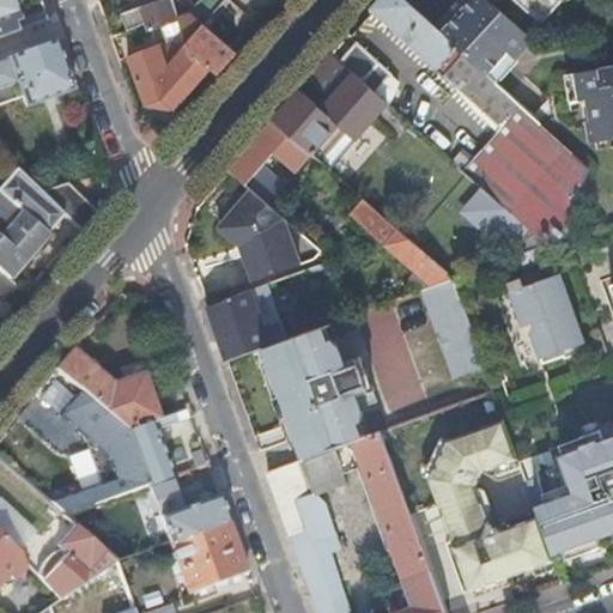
[(0,0),(0,30),(13,26),(10,18),(16,16),(11,1),(12,0),(0,0)]
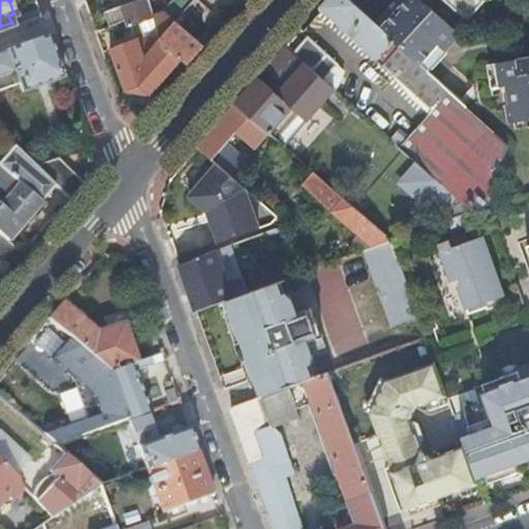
[(131,0),(104,10),(110,24),(126,19),(127,21),(128,26),(138,22),(153,17),(152,12),(149,0),(131,0)]
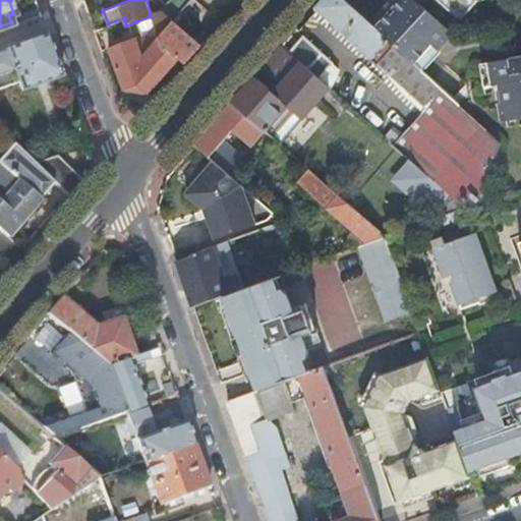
[(147,0),(150,12),(160,7),(157,0),(147,0)]
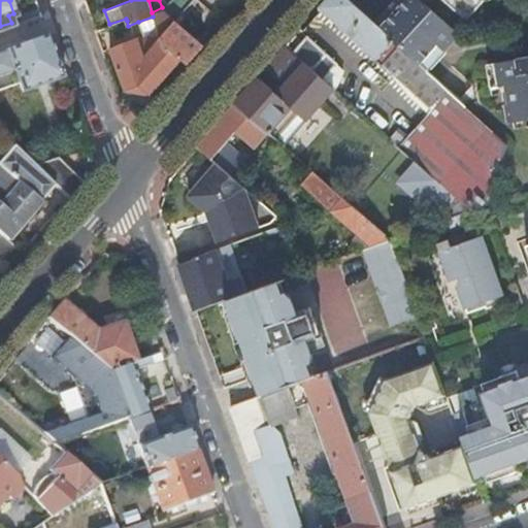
[(409,96),(428,112),(448,90),(425,69),(378,26),(350,0),(323,0),(318,6),(388,69),(409,96)]
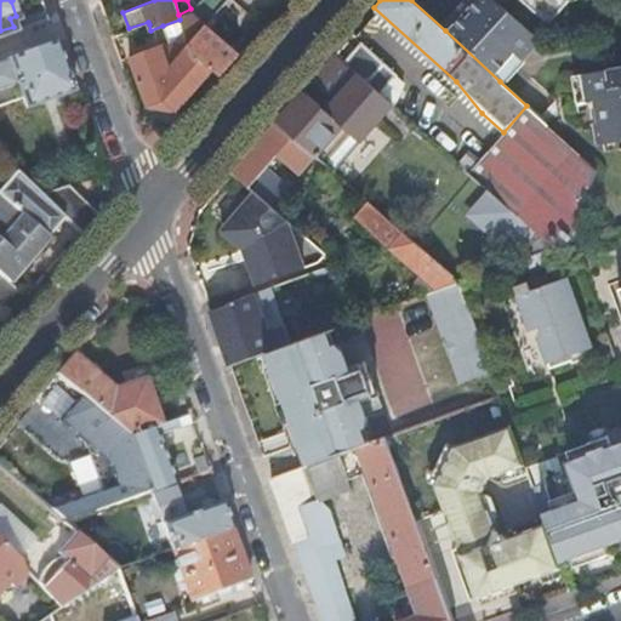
[(500,81),(540,39),(496,0),(472,0),(445,30),(500,81)]
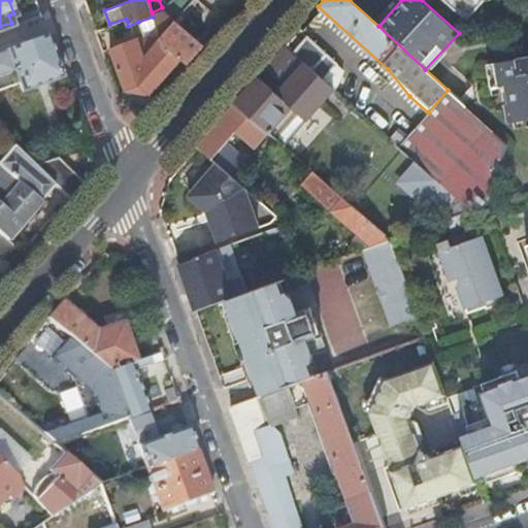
[(443,0),(461,15),(473,0),(443,0)]
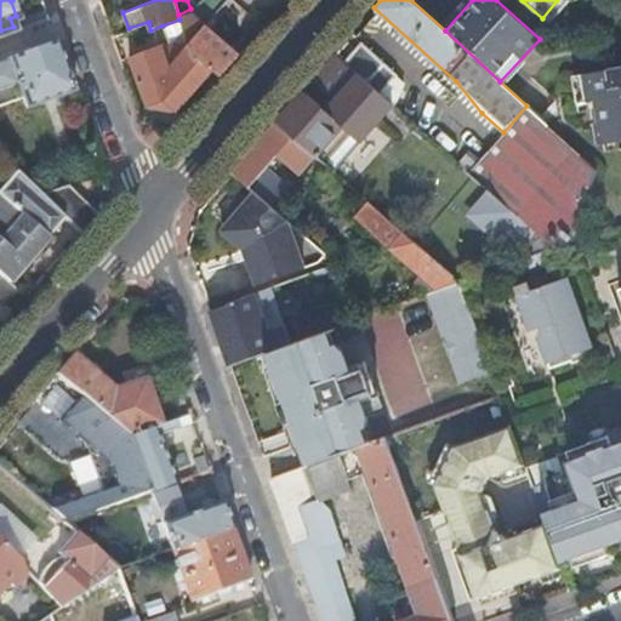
[(189,27),(199,17),(191,9),(178,15),(180,20),(183,35),(191,28),(189,27)]
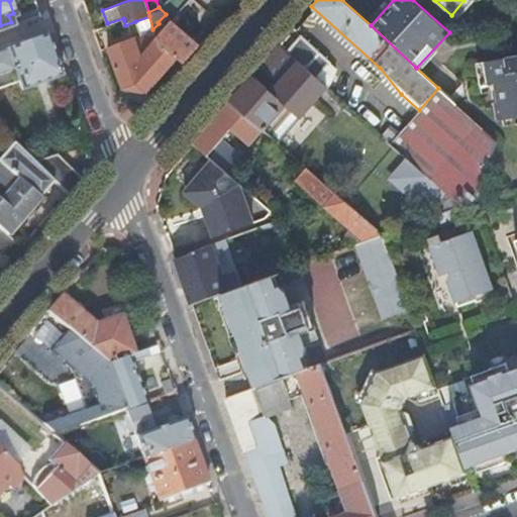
[(183,62),(198,43),(166,14),(158,22),(159,23),(152,29),(154,35),(178,57),(183,62)]
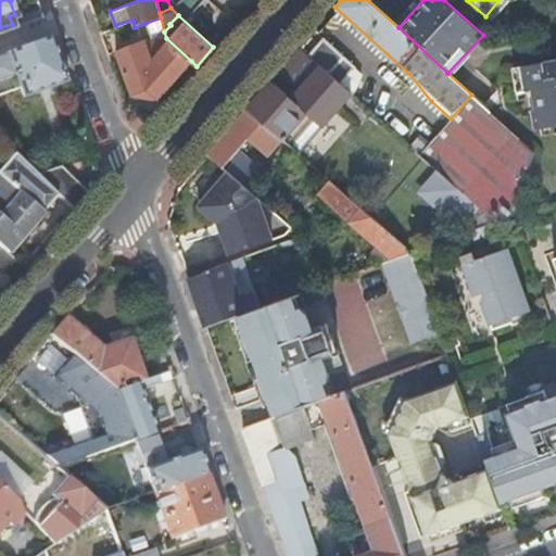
[(155,100),(191,61),(166,38),(164,32),(161,17),(146,23),(149,33),(113,46),(130,96),(155,100)]
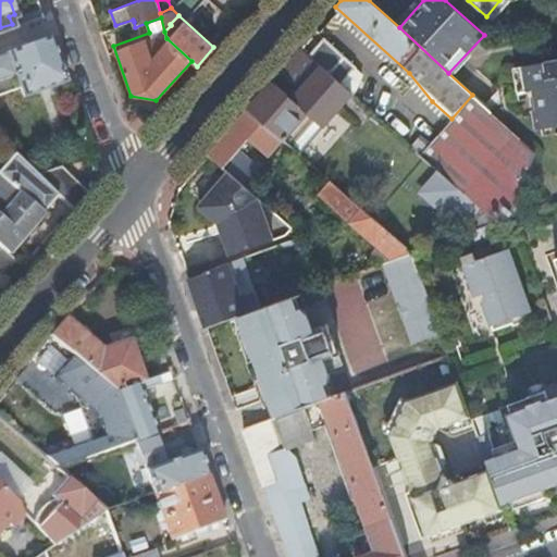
[(65,79),(49,34),(7,50),(0,51),(0,93),(8,90),(7,86),(17,82),(23,95),(65,79)]
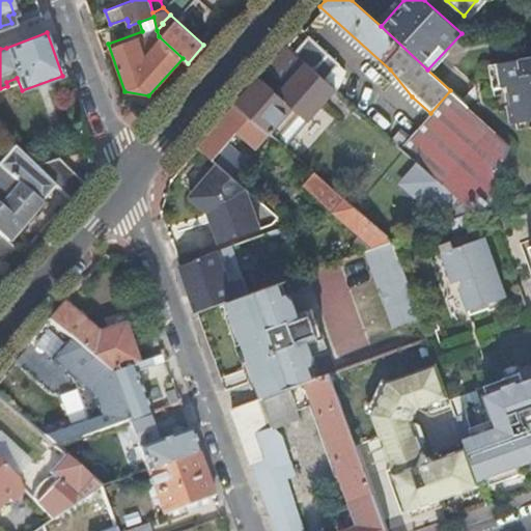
[(308,36),(295,52),(337,90),(351,76),(338,64),(338,63),(308,36)]
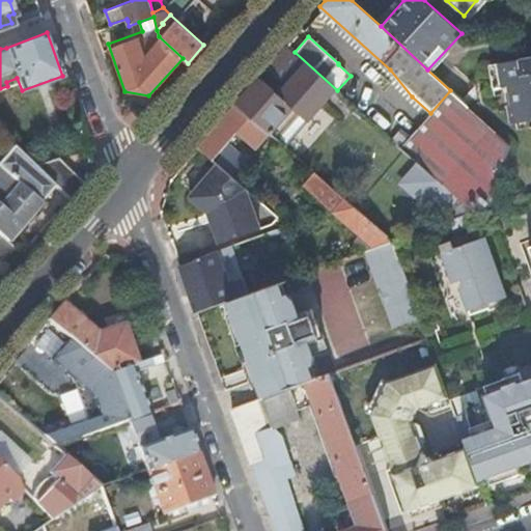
[(530,54),(490,62),(494,85),(505,83),(509,103),(507,104),(510,121),(515,121),(529,119),(530,124),(530,123),(530,54)]
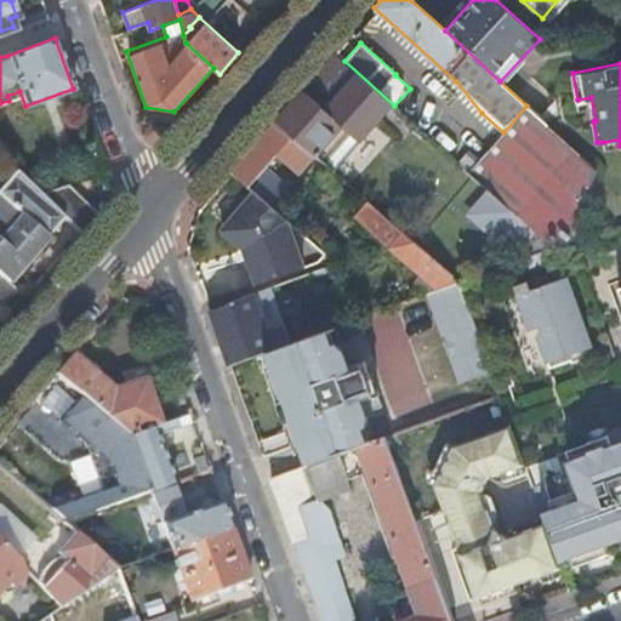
[(319,103),(302,89),(274,120),(305,147),(313,154),(337,127),(341,124),(339,121),(319,103)]
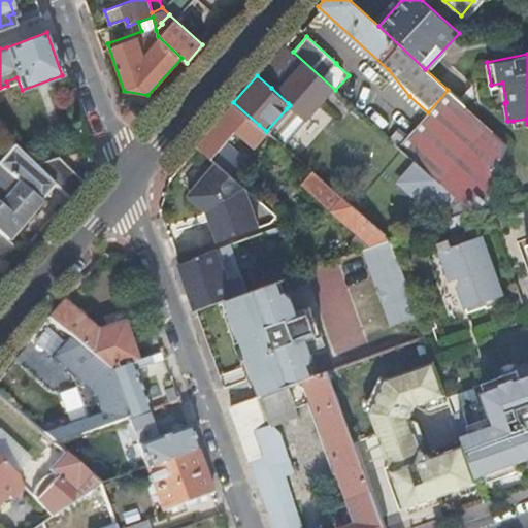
[(275,83),(271,88),(288,103),(293,98),(275,83)]
